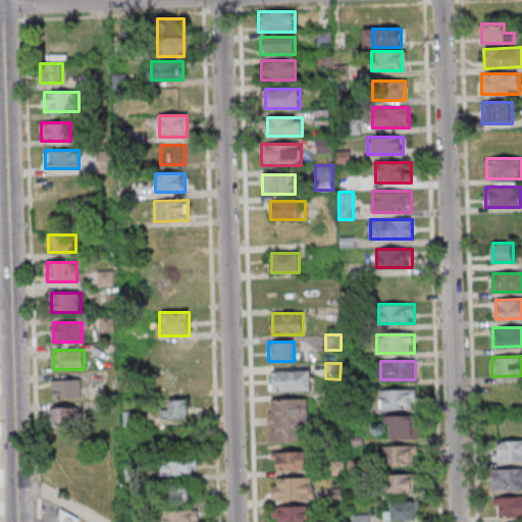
[(270,371),(270,390),(312,390),(312,371),(270,371)]
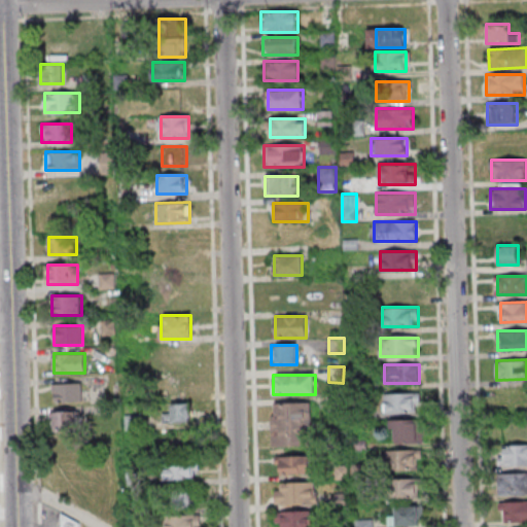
[(81,383),(51,383),(53,401),(82,400),(81,383)]
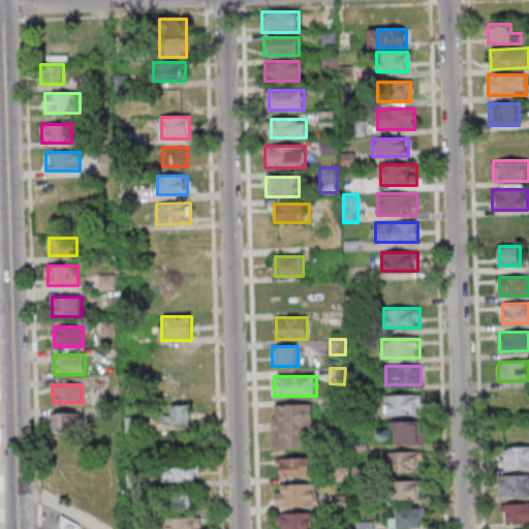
[(385,395),(385,413),(422,413),(422,395),(385,395)]
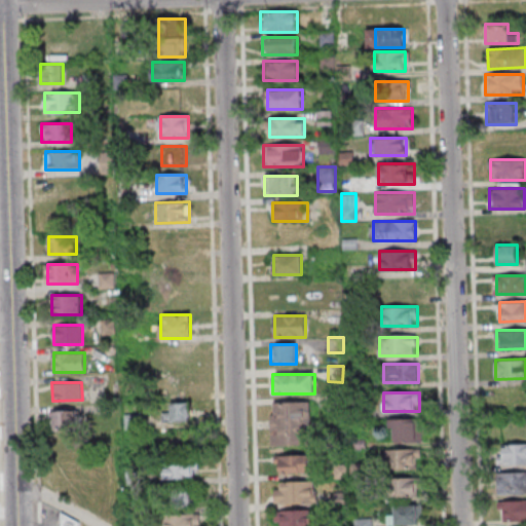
[(271,445),(310,445),(310,402),(271,402),(271,445)]
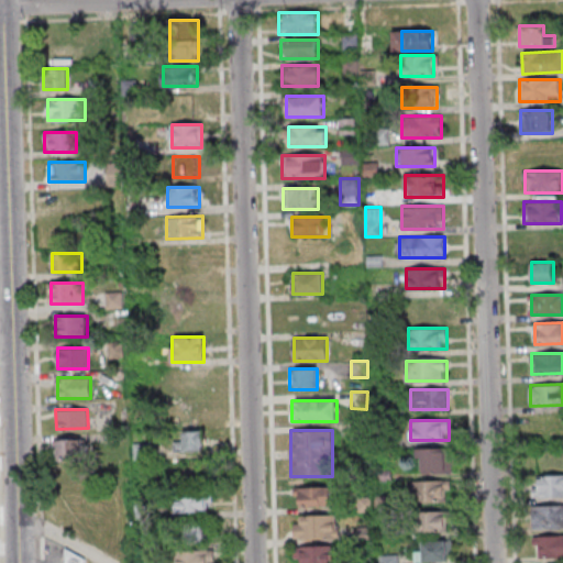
[(175,442),(175,451),(205,451),(205,431),(184,431),(184,442),(175,442)]
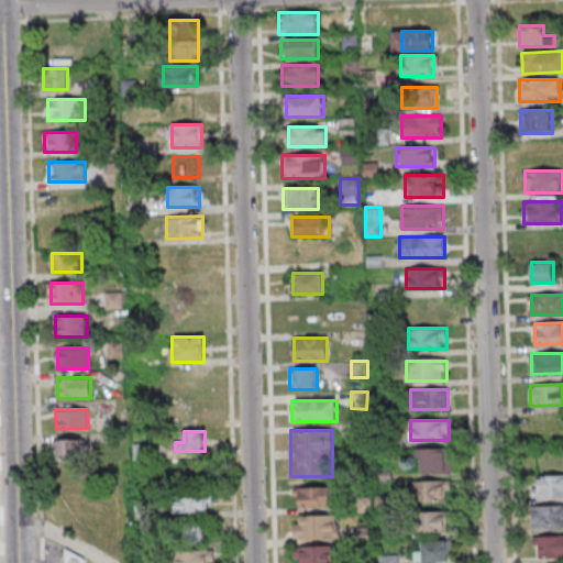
[(79,460),(79,439),(57,439),(57,460),(79,460)]
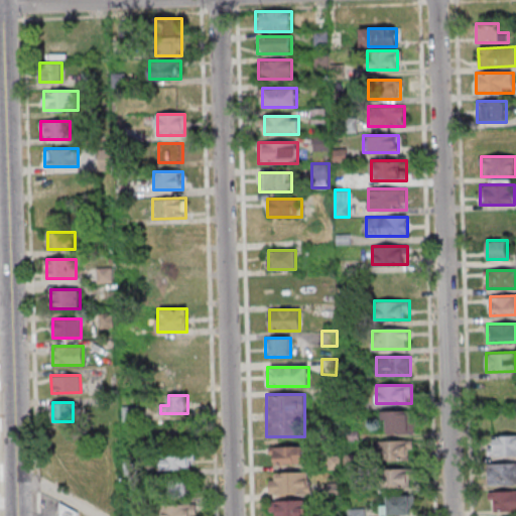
[(382,433),(413,433),(413,411),(382,411),(382,433)]
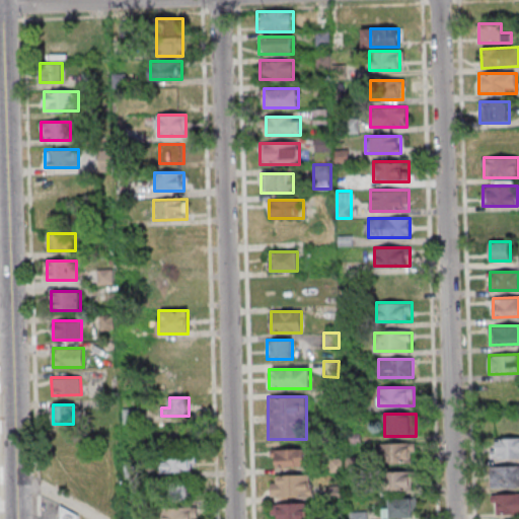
[(518,438),(492,438),(492,458),(518,457),(518,438)]
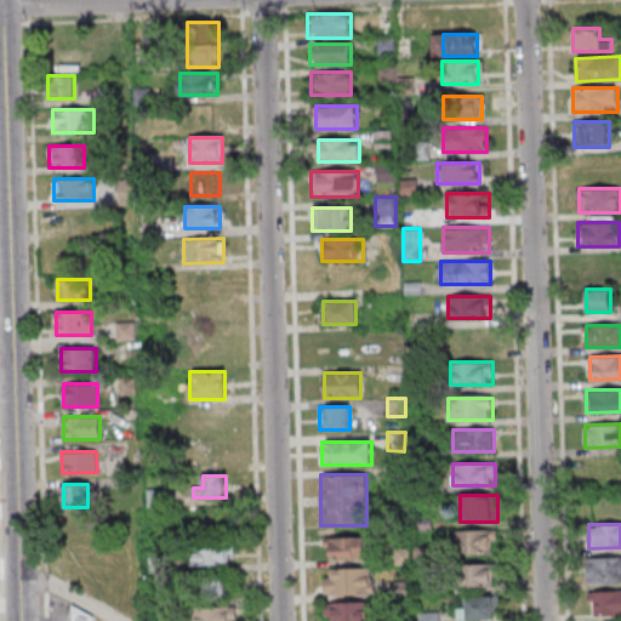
[(495,554),(495,530),(455,530),(455,554),(495,554)]
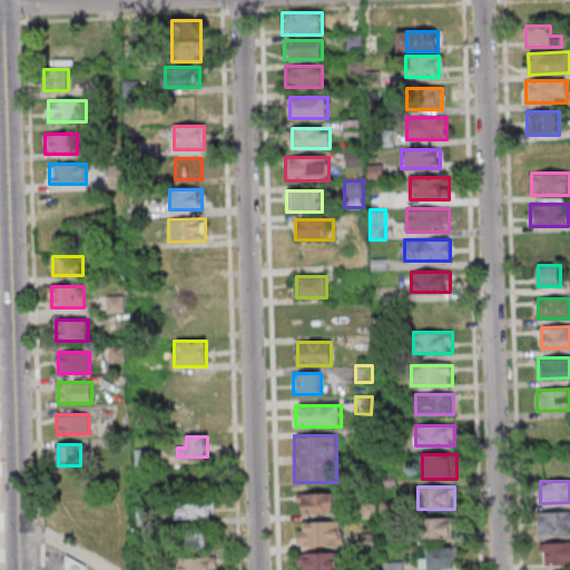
[(335,513),(335,493),(298,493),(298,513),(335,513)]
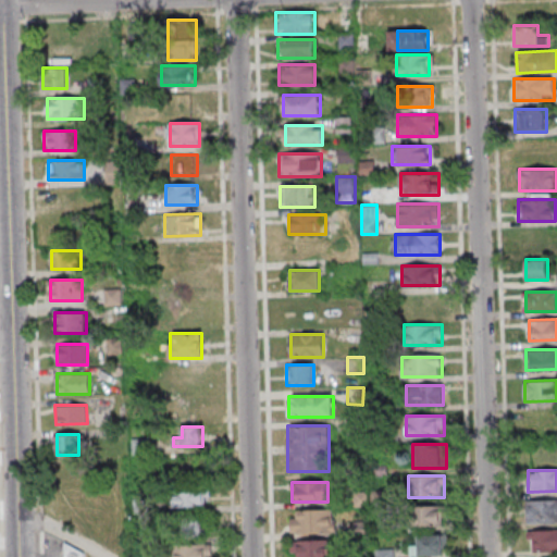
[(174,507),(207,507),(207,485),(174,485),(174,507)]
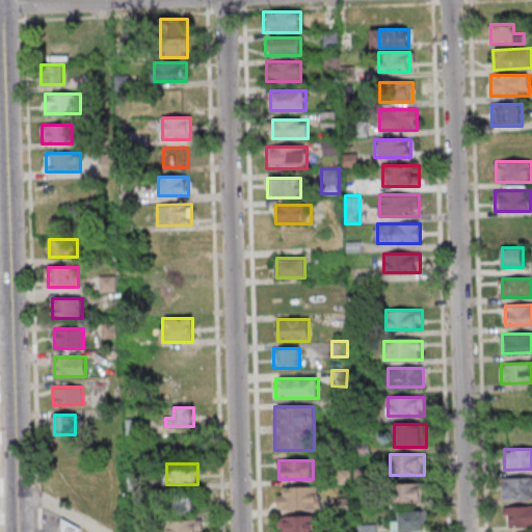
[(503,499),(531,499),(531,477),(503,478),(503,499)]
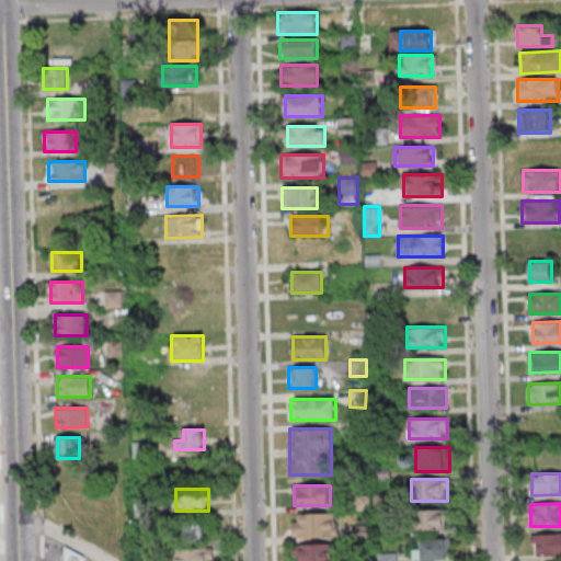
[(418,529),(445,529),(445,510),(418,510),(418,529)]
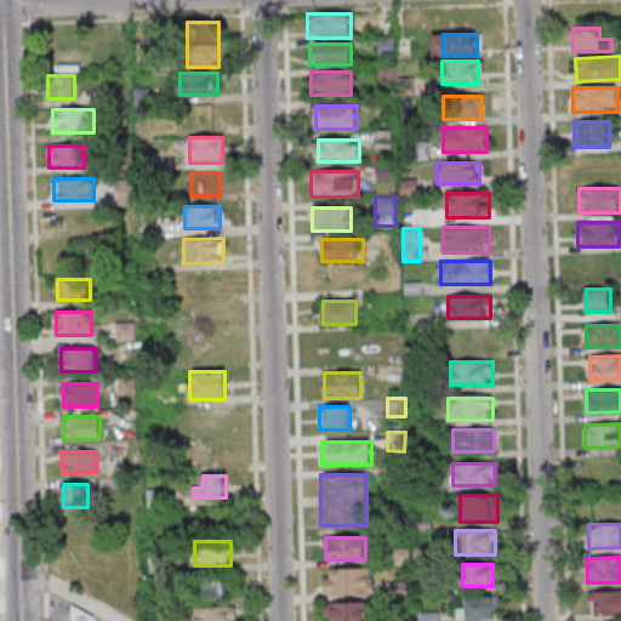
[(324,596),(370,596),(370,569),(324,569),(324,596)]
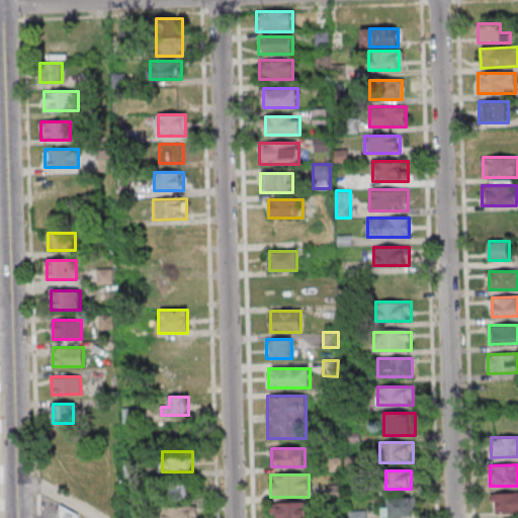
[(189,481),(164,481),(164,500),(189,500),(189,481)]
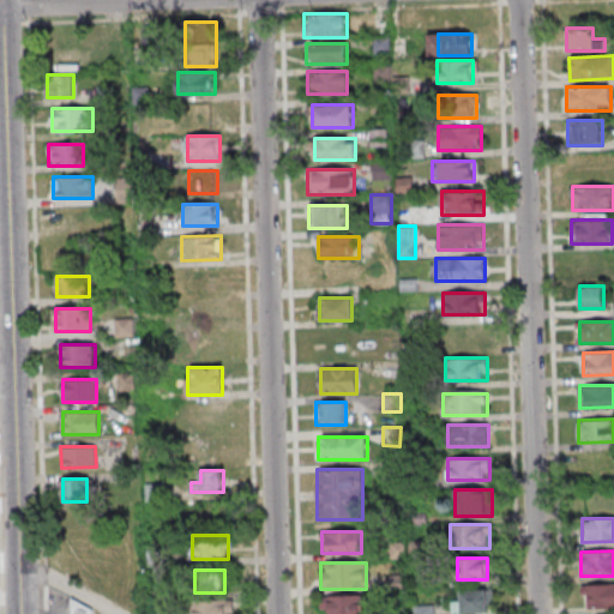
[(583,608),(613,607),(613,584),(583,584),(583,608)]
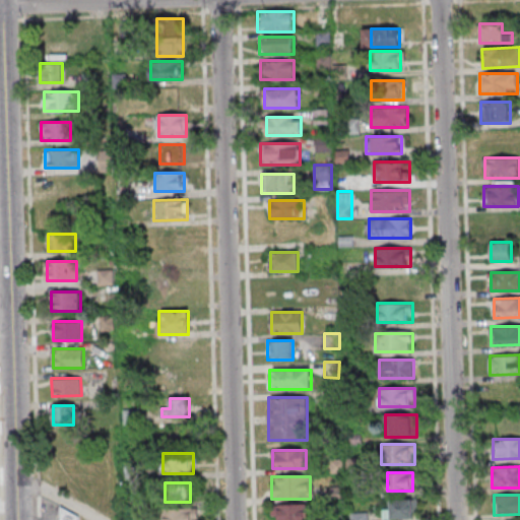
[(385,500),(385,519),(417,519),(417,500),(385,500)]
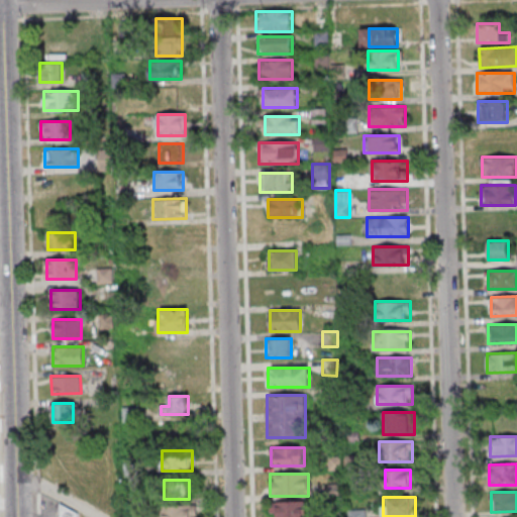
[(305,516),(305,502),(272,502),(271,516),(305,516)]
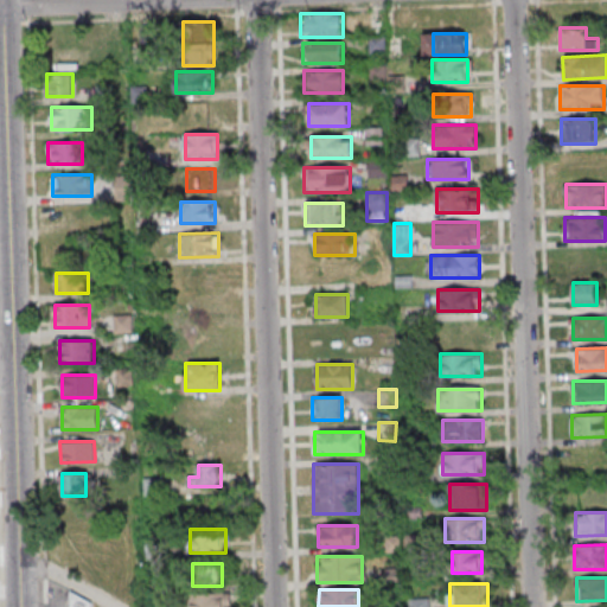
[(229,606),(229,593),(190,593),(190,606),(229,606)]
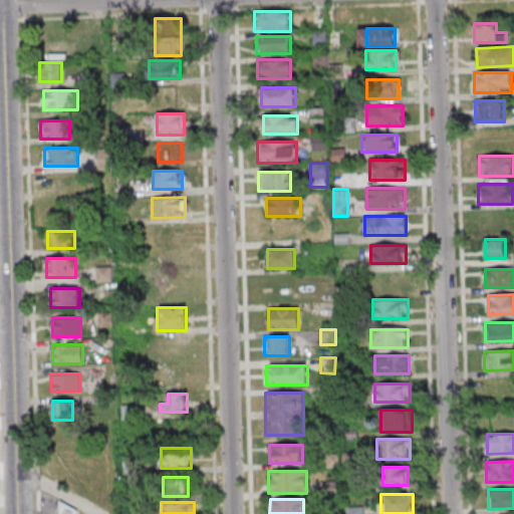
[(59,513),(77,513),(78,505),(60,505),(59,513)]
